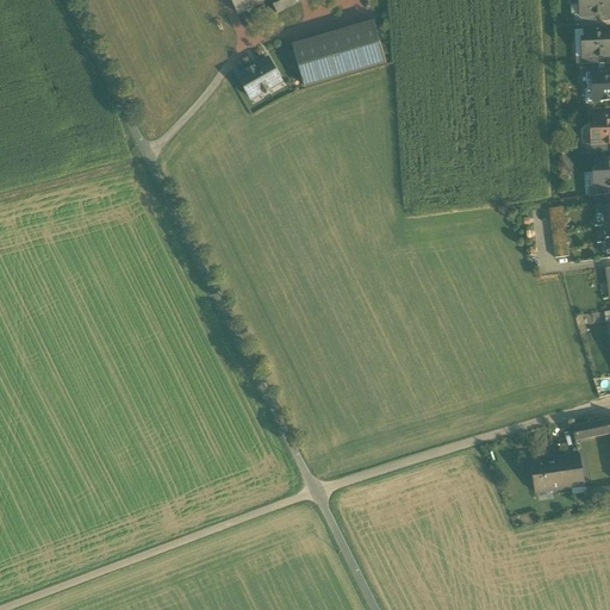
[(230,0),(238,14),(267,0),(230,0)]
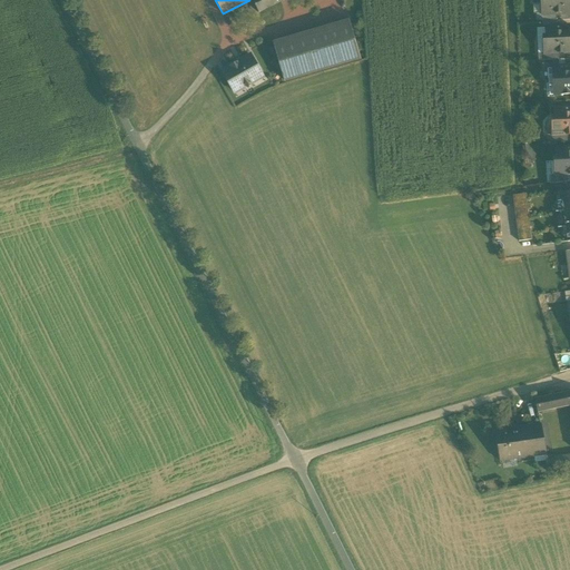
[(252,0),(259,13),(281,2),(278,0),(252,0)]
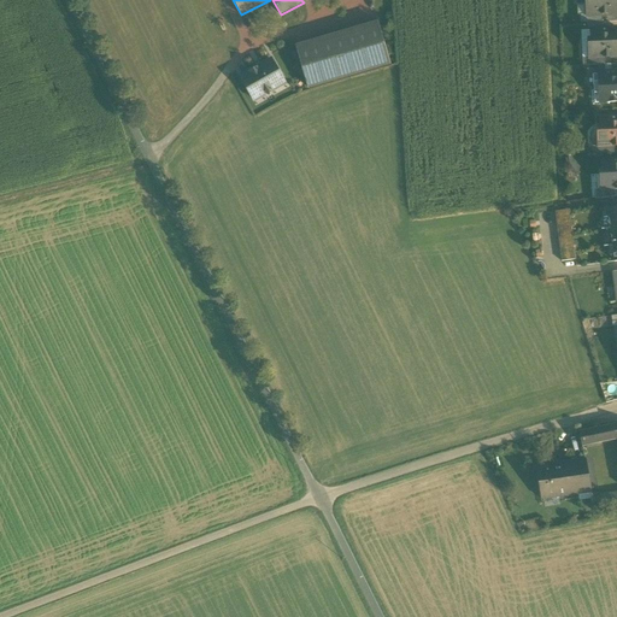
[(585,15),(585,16),(601,15),(616,15),(616,6),(616,4),(616,1),(616,0),(615,0),(588,0),(589,4),(585,5),(585,15)]
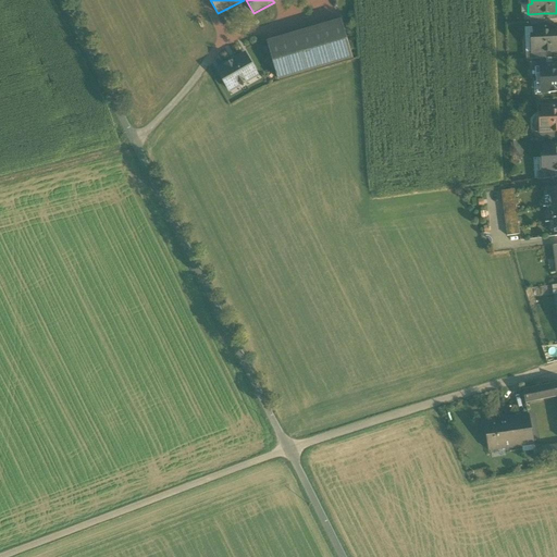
[(268,42),(279,79),(351,58),(341,21),(268,42)]
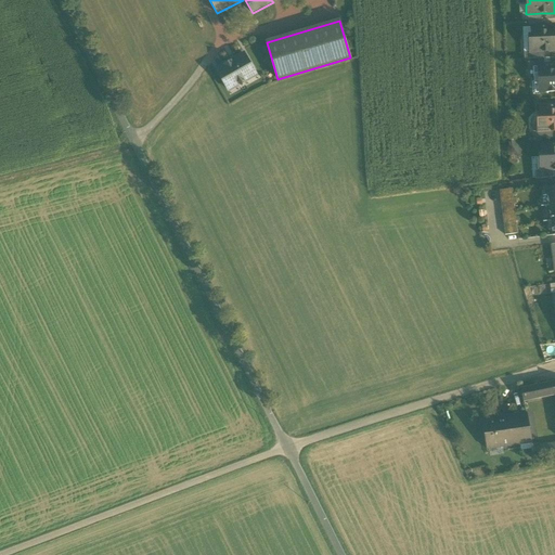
[(528,52),(528,53),(543,52),(554,51),(554,25),(531,27),(532,42),(528,42),(528,52)]
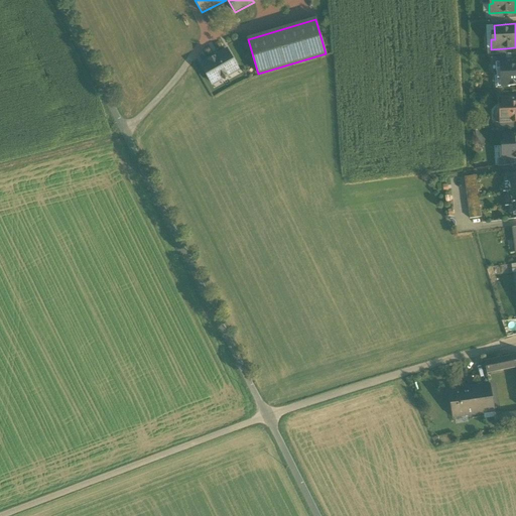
[(494,25),(492,25),(486,25),(487,48),(491,48),(491,39),(495,39),(494,25)]
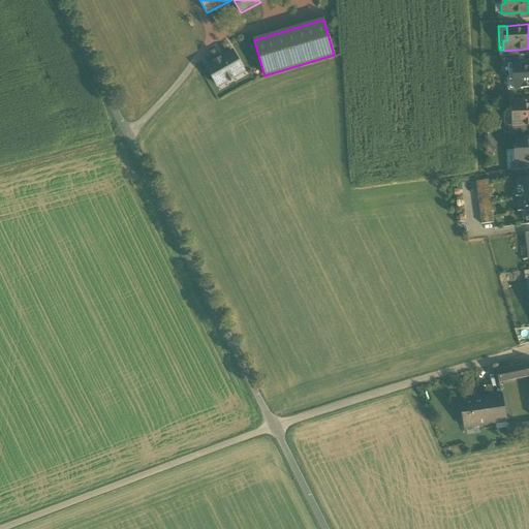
[(207,66),(217,85),(225,80),(224,76),(230,73),(234,78),(244,71),(234,53),(221,60),(220,59),(207,66)]
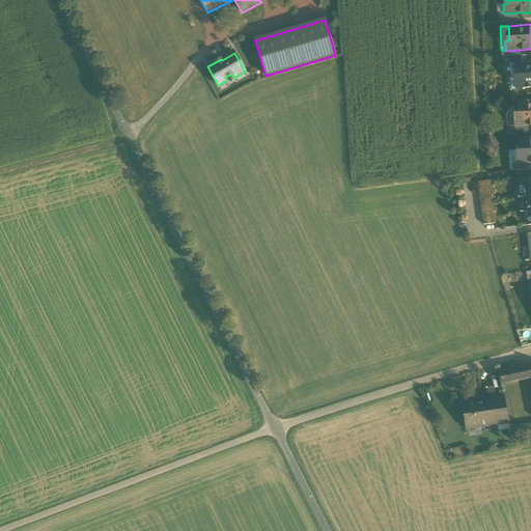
[(509,79),(510,91),(516,90),(516,89),(522,88),(524,90),(525,88),(530,88),(530,61),(521,62),(514,62),(514,64),(510,64),(511,78),(509,79)]
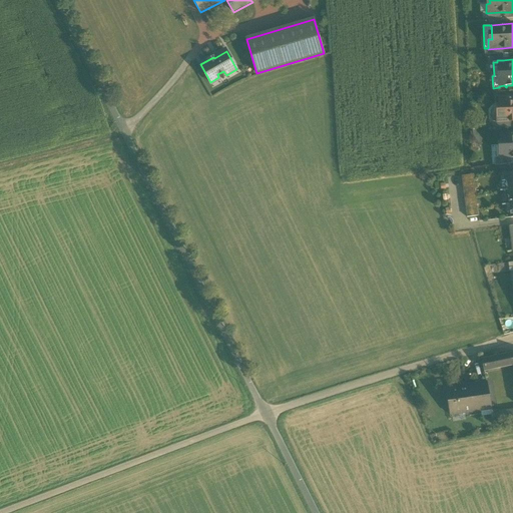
[(496,121),(496,122),(510,121),(512,120),(512,97),(499,98),(500,112),(496,112),(496,121)]
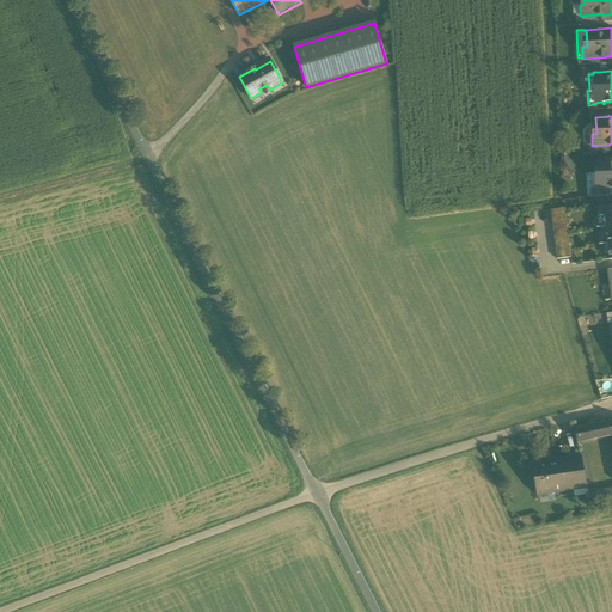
[(564,157),(561,158),(561,164),(564,164),(573,171),(579,164),(569,155),(564,155),(564,157)]
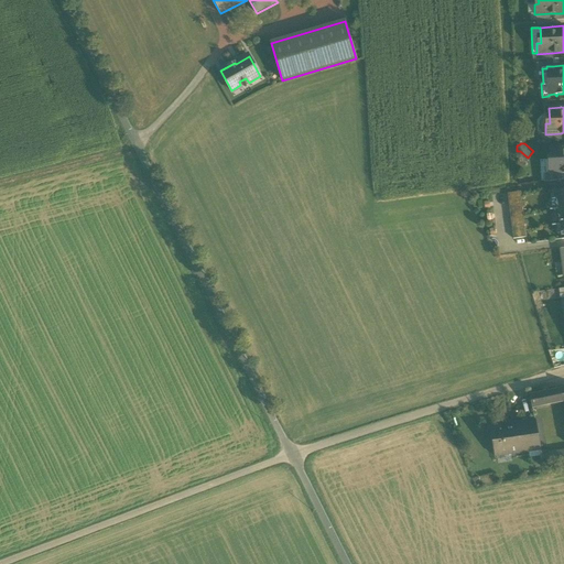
[(548,173),(563,173),(563,172),(563,145),(551,147),(552,163),(548,163),(548,173)]
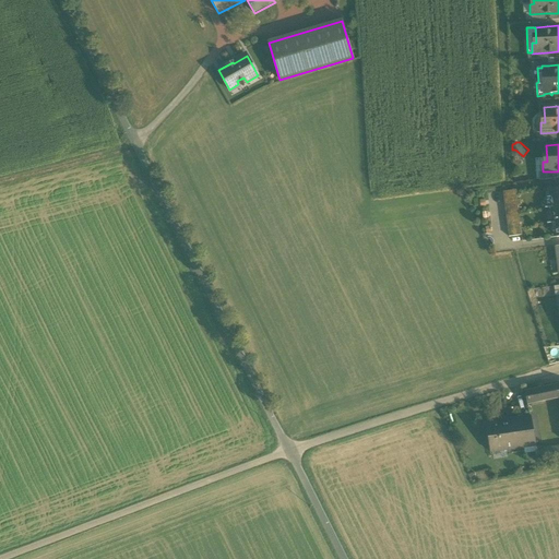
[(539,180),(539,181),(558,179),(558,171),(543,171),(538,171),(539,180)]
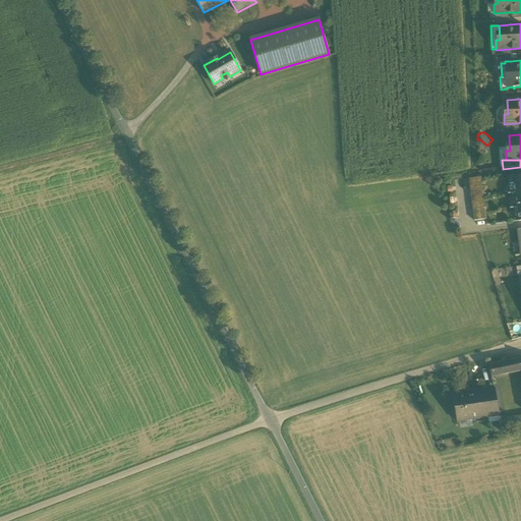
[(518,215),(519,221),(520,221),(520,174),(511,176),(512,183),(514,182),(515,193),(517,193),(518,199),(516,200),(517,208),(519,208),(520,215),(518,215)]
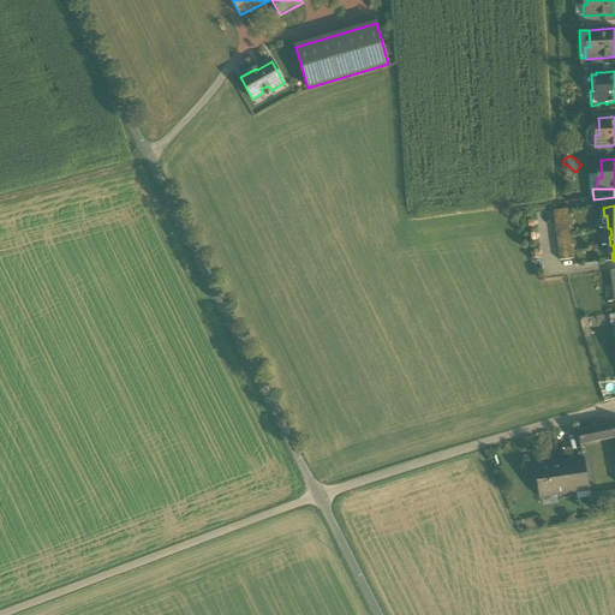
[(554,212),(560,261),(574,260),(567,209),(554,212)]
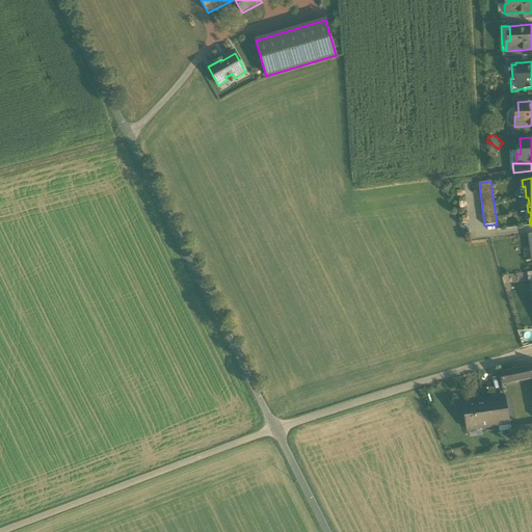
[(462,402),(467,430),(509,425),(510,425),(505,397),(462,402)]
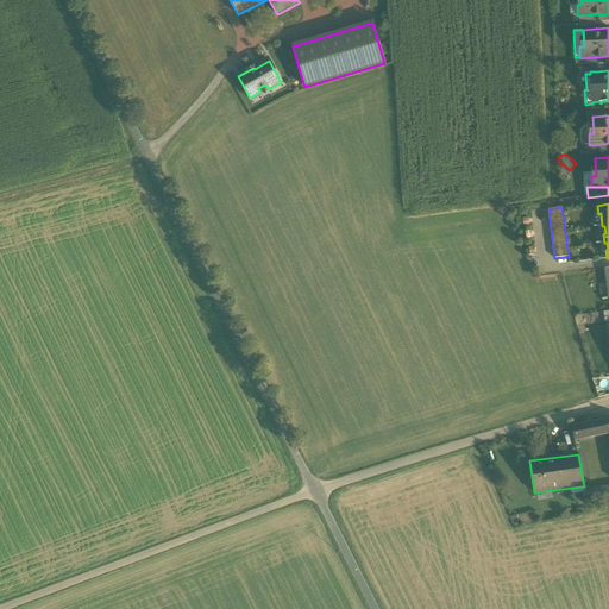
[(583,493),(585,504),(595,503),(592,489),(588,490),(586,488),(584,488),(584,487),(583,487),(583,493)]
